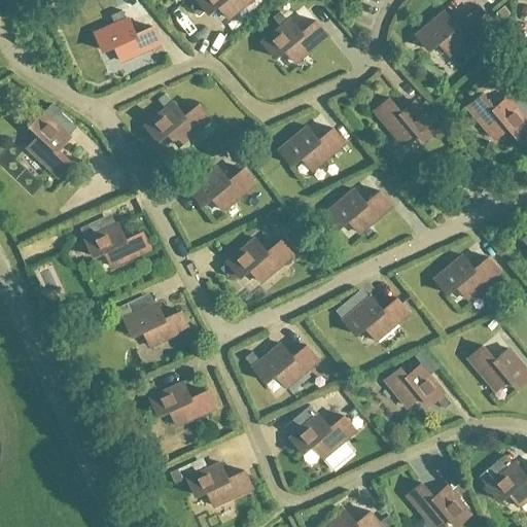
[(196,0),(198,1),(190,7),(198,16),(205,11),(207,13),(217,6),(229,20),(251,0),(196,0)]
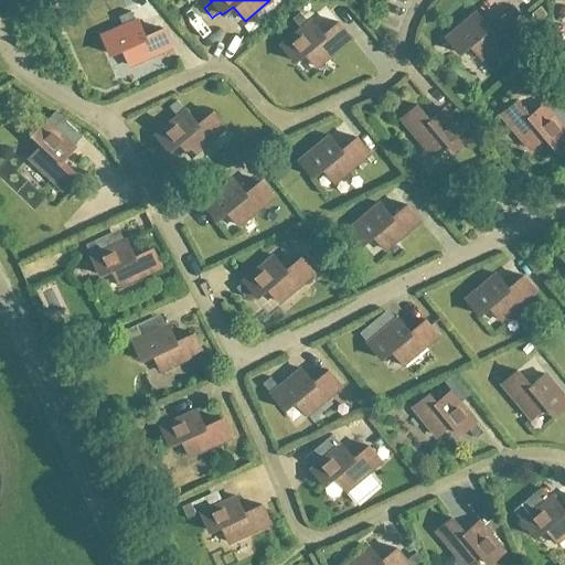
[(488,28),(476,13),(446,39),(459,54),(469,45),(481,61),(516,31),(510,23),(520,14),(513,7),(503,16),(488,28)]
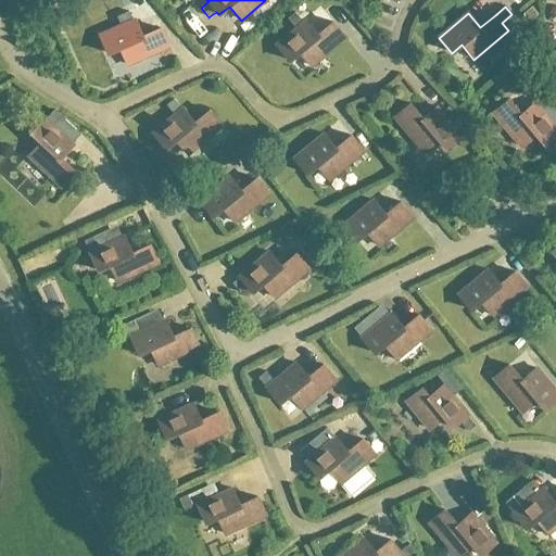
[(317,36),(305,21),(303,23),(295,13),(288,19),(297,29),(276,46),(289,61),(299,52),(312,67),(345,38),(332,23),(317,36)]
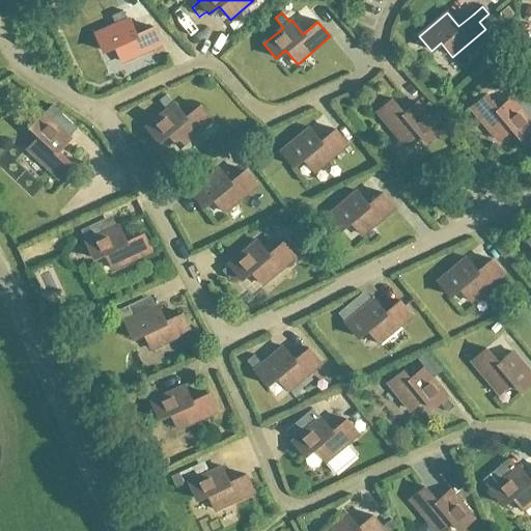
[(136,35),(129,19),(95,34),(103,52),(114,47),(121,62),(161,46),(154,28),(136,35)]
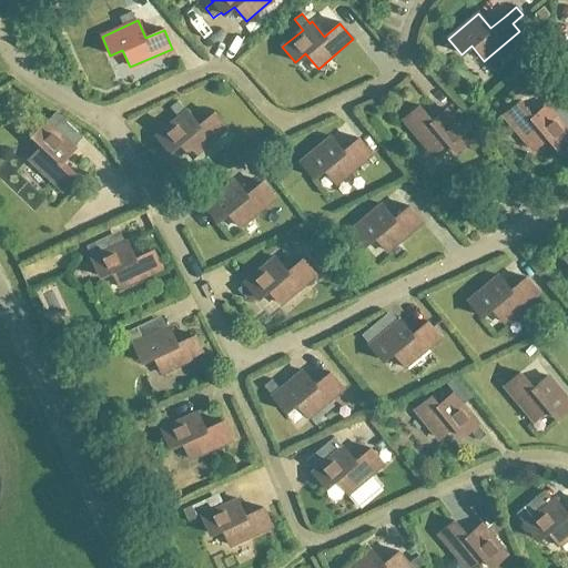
[(531,118),(518,102),(503,115),(533,151),(547,139),(556,149),(567,139),(567,131),(553,113),(563,104),(557,98),(547,105),(546,105),(531,118)]
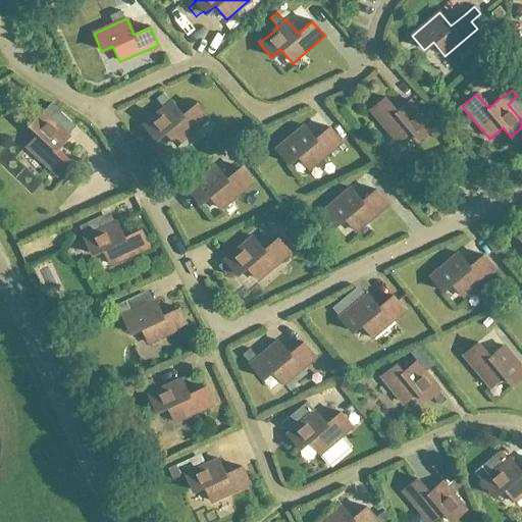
[(183,116),(171,102),(163,93),(156,99),(164,108),(144,125),(155,140),(165,133),(176,146),(209,118),(197,104),(183,116)]
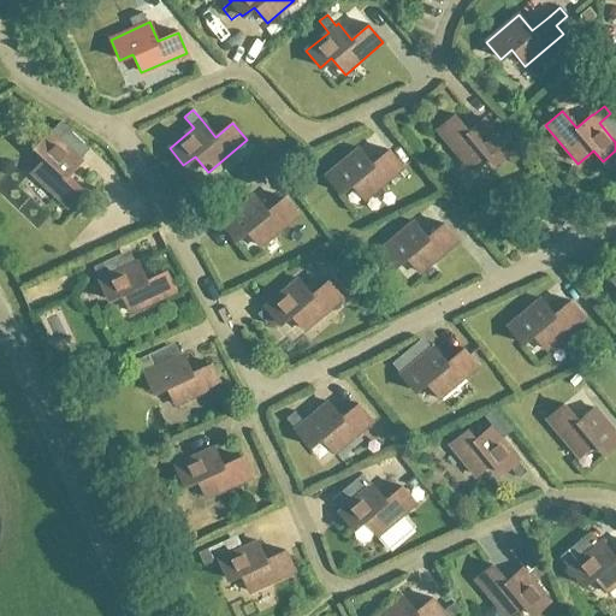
[(454,116),(437,130),(469,169),(485,154),(495,166),(507,155),(513,164),(523,154),(517,147),(511,152),(484,119),(468,132),(454,116)]
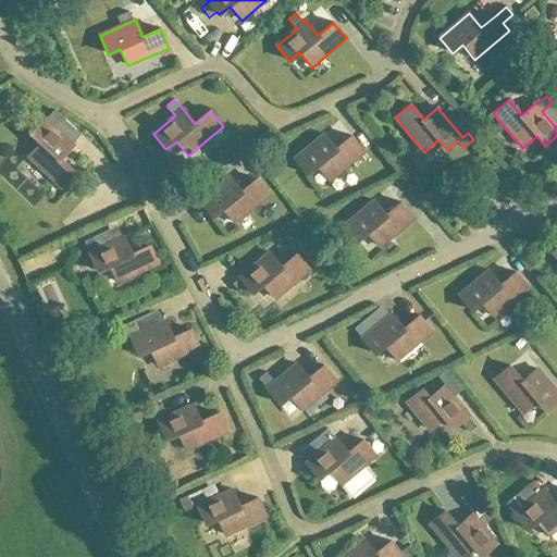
[(52,126),(61,116),(54,110),(46,120),(45,120),(32,134),(41,143),(28,157),(61,187),(75,173),(61,159),(73,146),(52,126)]
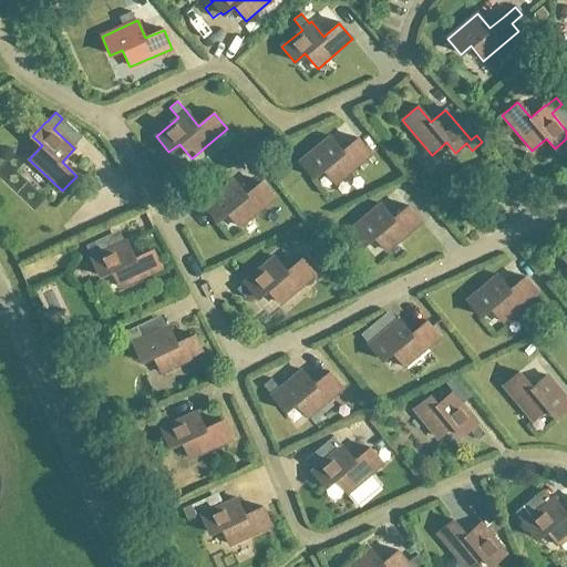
[(343,152),(331,137),(301,162),(313,177),(325,169),(332,179),(337,184),(359,165),(372,155),(359,138),(343,152)]
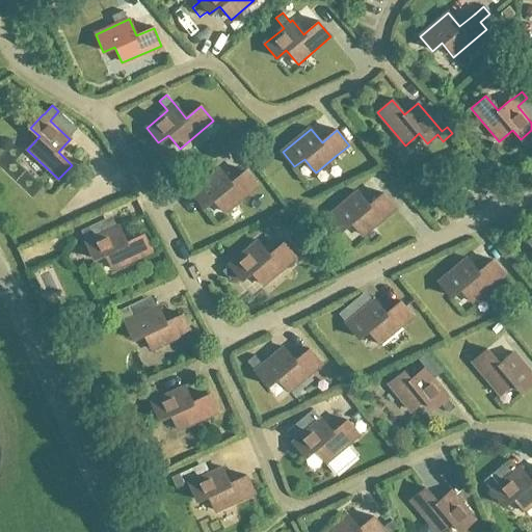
[(49,190),(20,169),(25,161),(16,154),(2,171),(42,201),(49,190)]
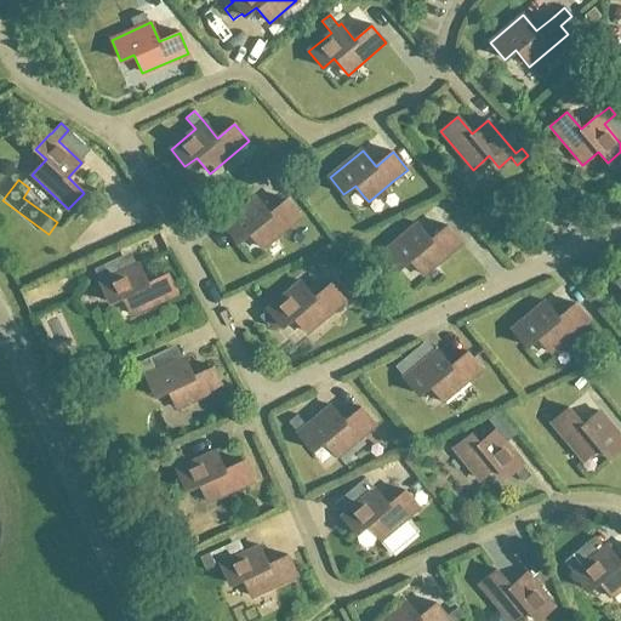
[(268,214),(256,198),(222,224),(237,243),(248,233),(257,244),(261,249),(286,228),(286,229),(301,217),(286,200),(268,214)]
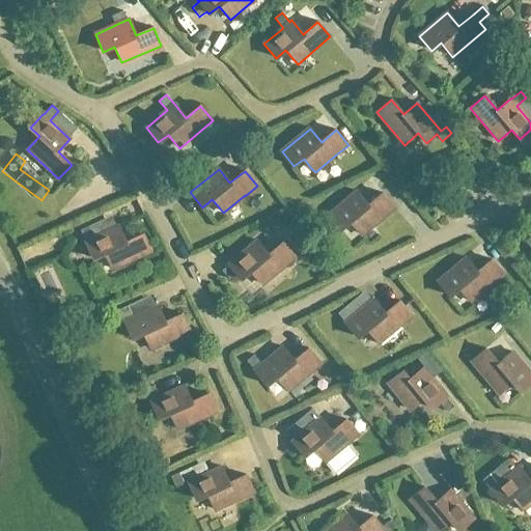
[(357,192),(329,216),(340,230),(351,222),(358,232),(358,231),(362,235),(383,219),(395,210),(383,194),(368,206),(357,192)]
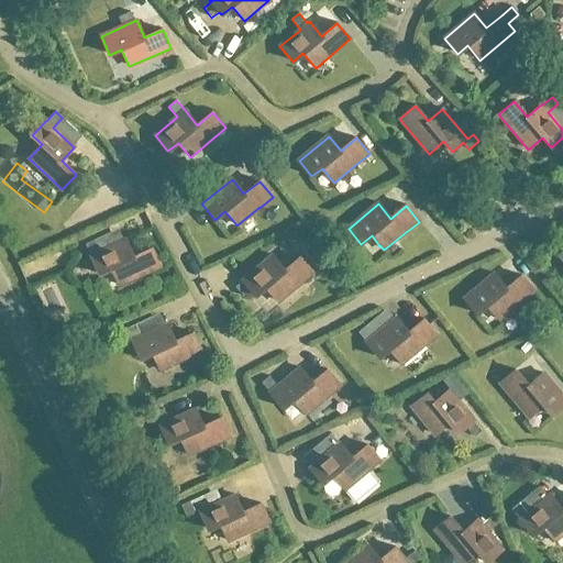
[(133,257),(125,240),(99,252),(94,240),(85,244),(90,256),(99,275),(110,269),(119,286),(161,267),(152,249),(133,257)]
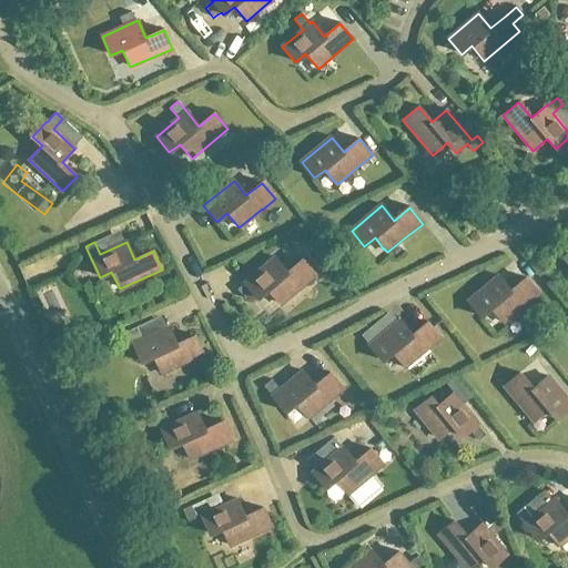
[(287,272),(275,257),(244,283),(245,283),(237,290),(245,300),(253,293),(257,298),(269,290),(281,304),(315,275),(303,260),(287,272)]
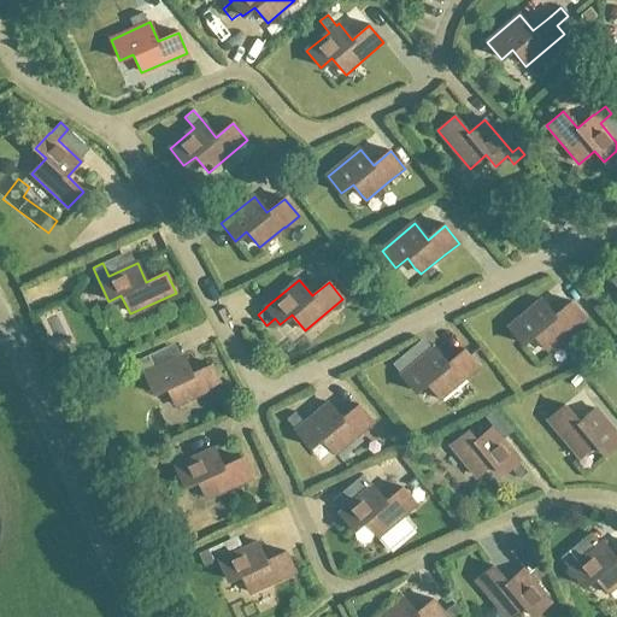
[(554,316),(541,300),(509,327),(522,345),(534,335),(542,346),(544,346),(547,351),(571,330),(586,318),(571,301),(554,316)]
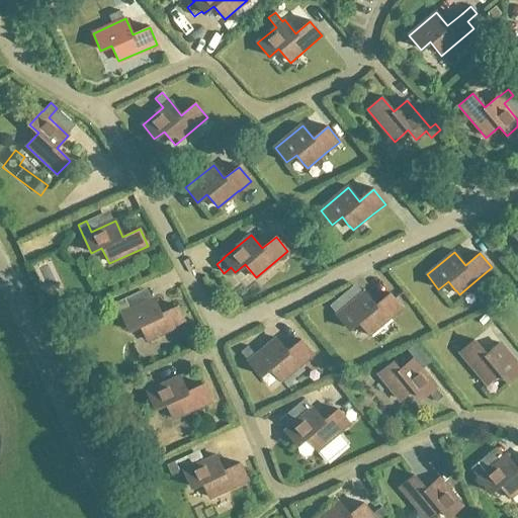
[(344,310),(336,300),(330,306),(337,315),(337,316),(349,330),(358,322),(369,335),(402,308),(390,293),(375,306),(364,292),(344,310)]
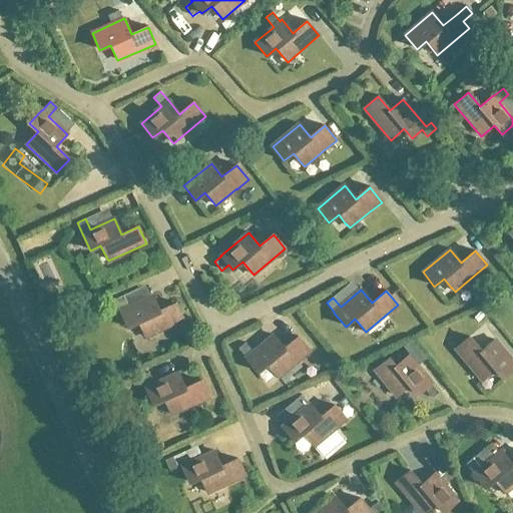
[(122,296),(115,300),(120,311),(119,311),(127,328),(138,323),(146,338),(183,321),(175,304),(159,312),(151,296),(128,307),(122,296)]
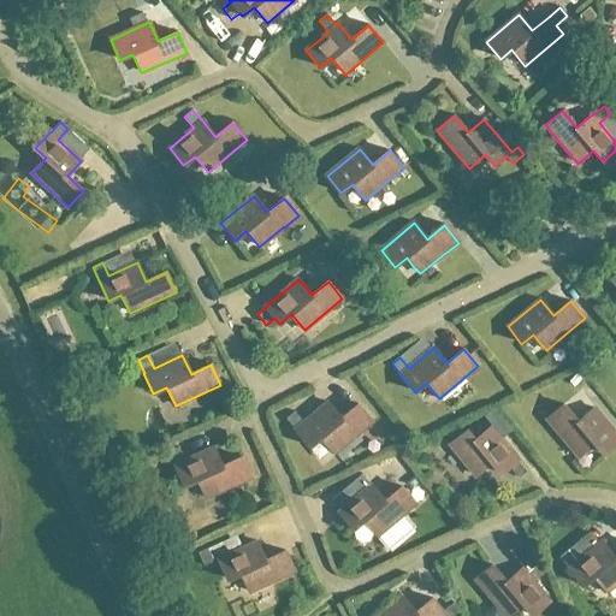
[(303,422),(295,412),(286,419),(295,430),(309,448),(320,438),(333,454),(372,421),(357,404),(341,419),(327,403),(303,422)]
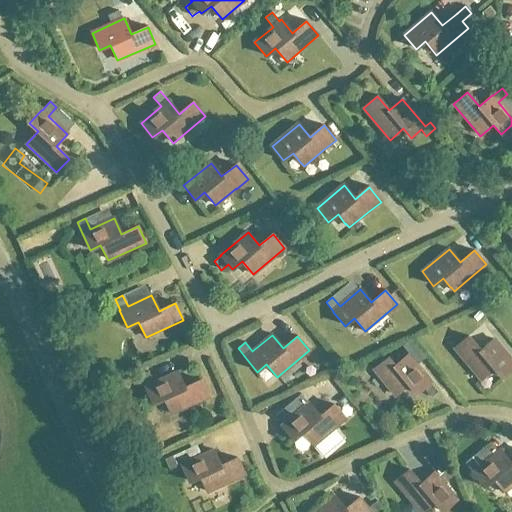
[(481,350),(469,336),(455,348),(465,360),(465,359),(482,380),(486,376),(495,369),(503,378),(511,370),(511,360),(494,339),(481,350)]
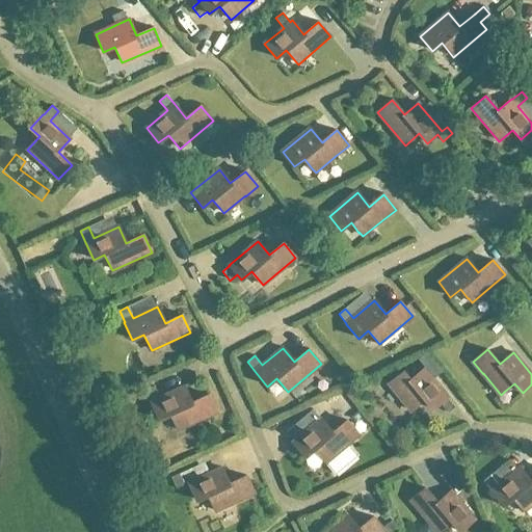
[(410,380),(403,372),(389,383),(410,411),(424,400),(432,409),(440,403),(448,413),(455,407),(447,398),(447,397),(424,369),(410,380)]
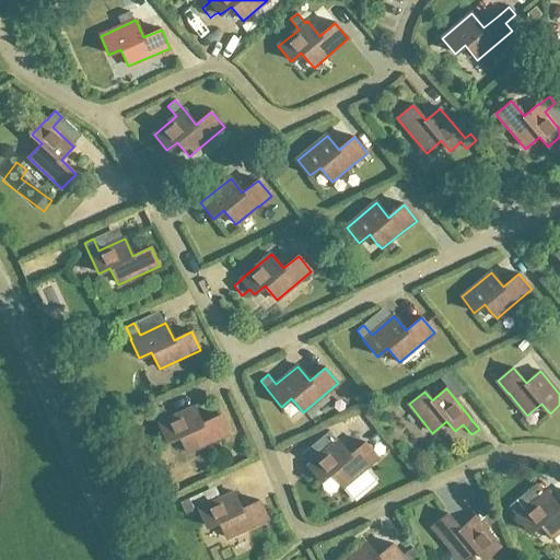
[(201,424),(194,407),(167,419),(162,407),(153,411),(159,423),(167,442),(179,436),(187,453),(229,434),(220,416),(201,424)]
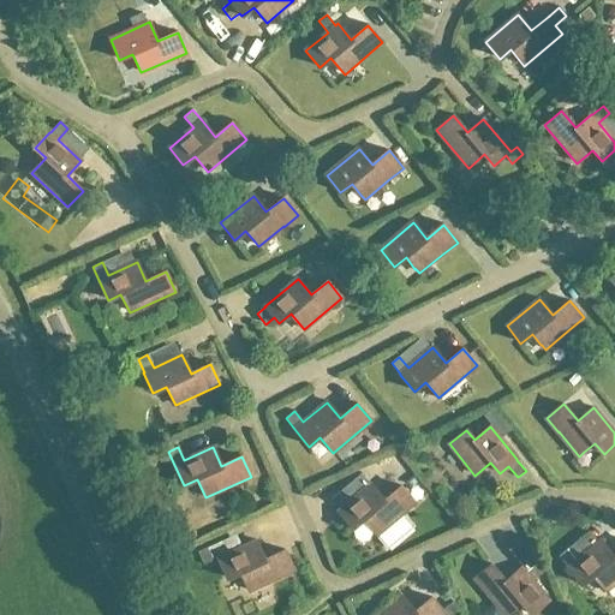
[(353,481),(363,491),(338,512),(352,529),(364,519),(377,535),(416,503),(401,487),(384,500),(371,484),(370,484),(362,473),(353,481)]
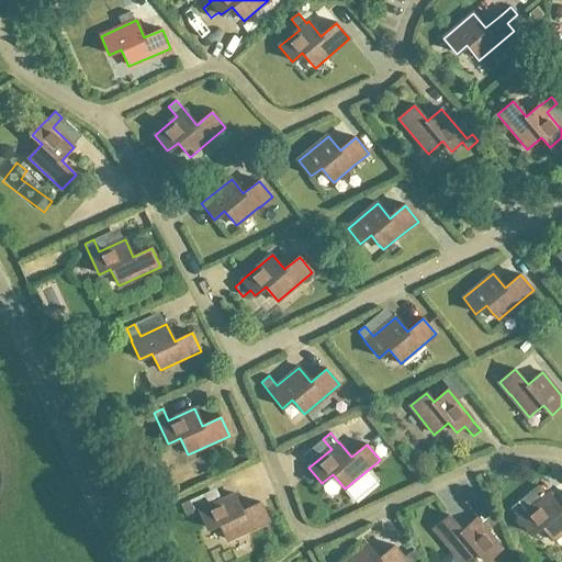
[(234,494),(199,510),(208,529),(220,524),(227,540),(269,521),(260,503),(242,512),(234,494)]
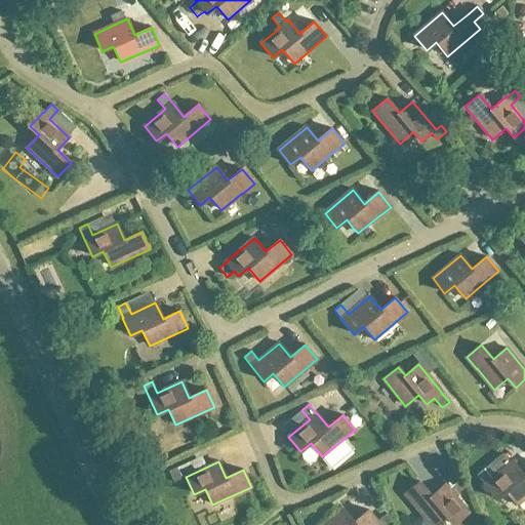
[(491,478),(484,469),(477,475),(484,484),(496,499),(506,491),(517,505),(524,497),(524,474),(524,475),(513,461),(491,478)]
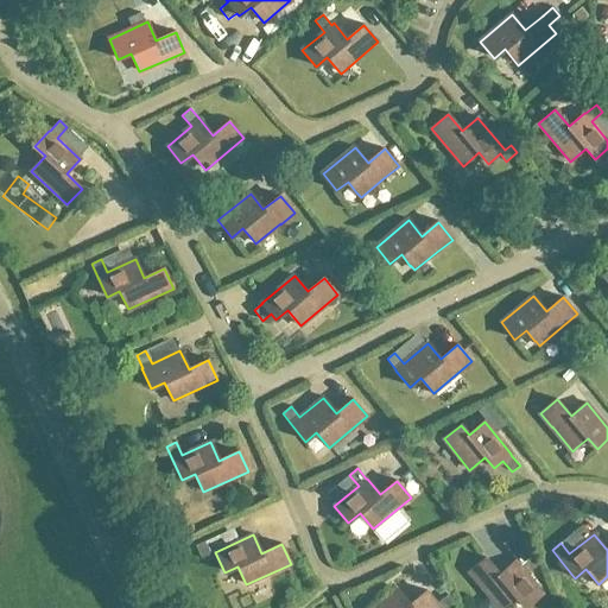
[(204,542),(195,546),(201,558),(210,555),(204,542)]
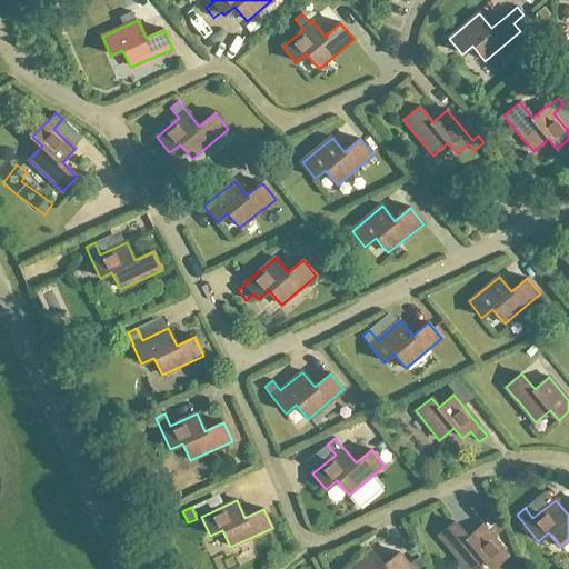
[(468,538),(455,522),(439,536),(467,568),(470,568),(483,559),(491,568),(508,556),(492,538),(502,529),(497,521),(486,530),(482,526),(468,538)]
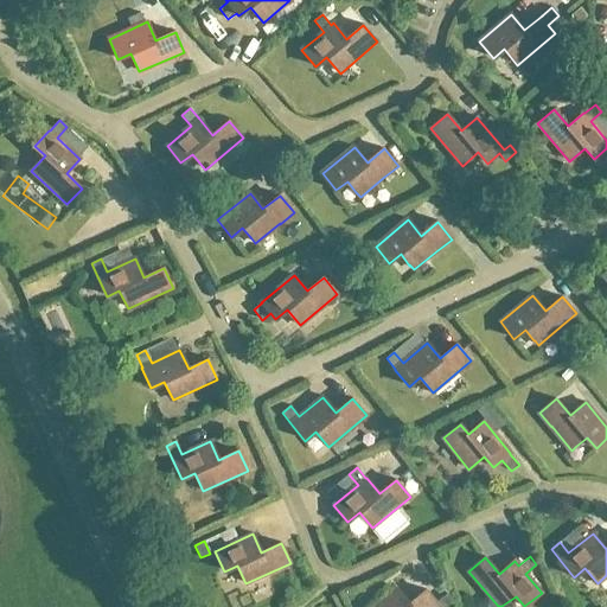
[(409,604),(396,588),(372,606),(439,606),(440,606),(447,606),(454,601),(447,594),(436,602),(426,589),(409,604)]
